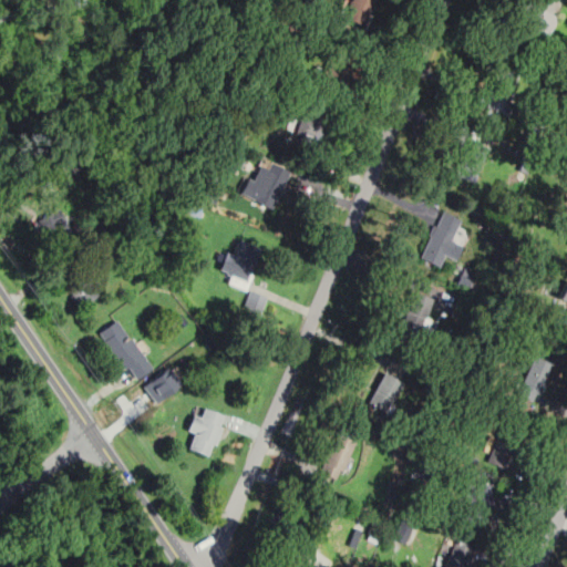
[(349,0),(343,17),(361,23),(369,0),(349,0)]
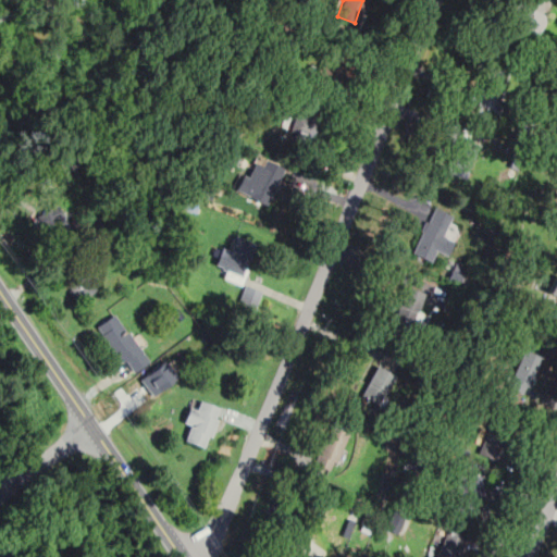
[(547,14),(517,0),(514,0),(506,19),(539,34),(547,14)]
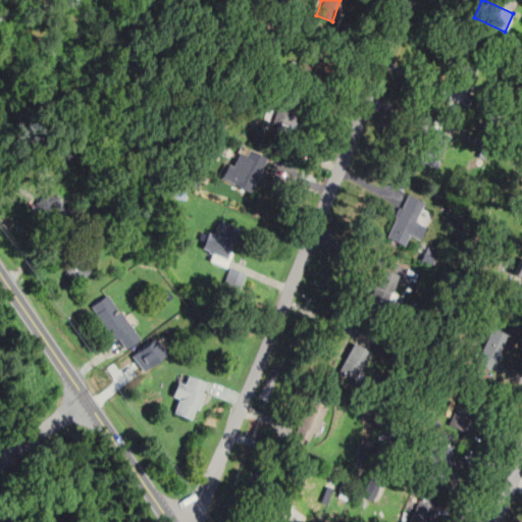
[(296,9),(293,20),(312,25),(315,15),(296,9)]
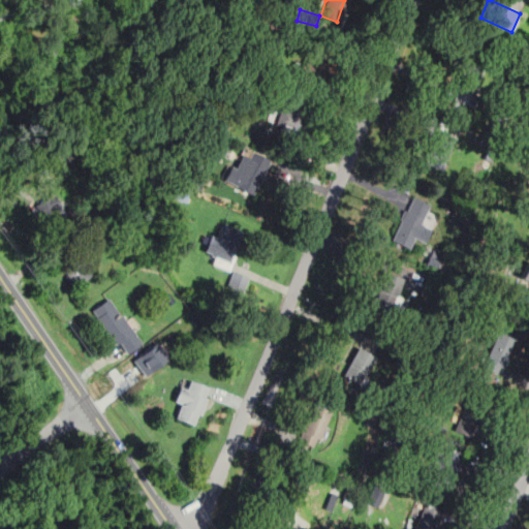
[(285,93),(277,118),(292,123),(297,111),(301,112),(305,99),(285,93)]
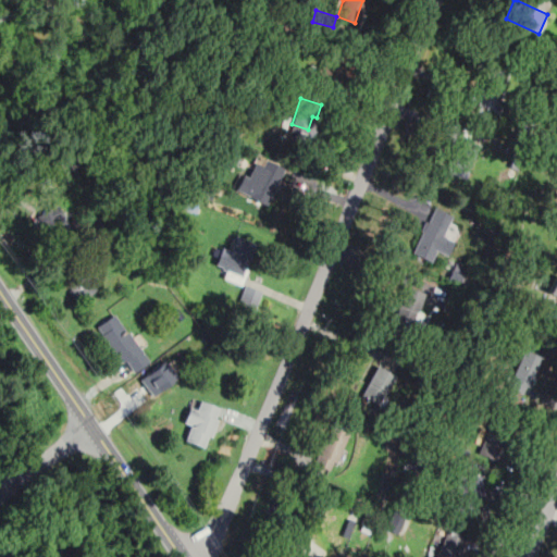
[(58,161),(63,173),(81,166),(75,153),(58,161)]
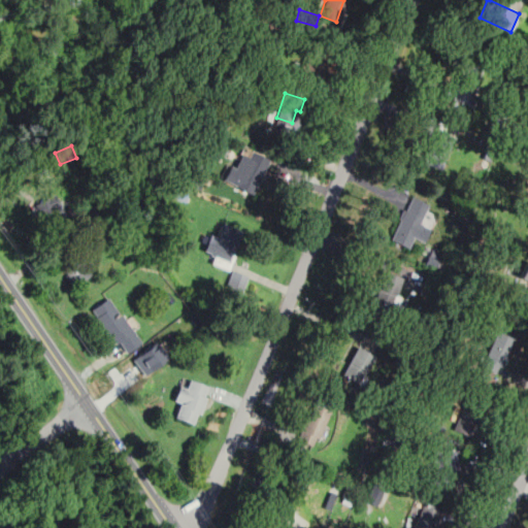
[(223,178),(252,193),(268,160),(252,152),(249,159),(240,156),(234,168),(229,166),(223,178)]
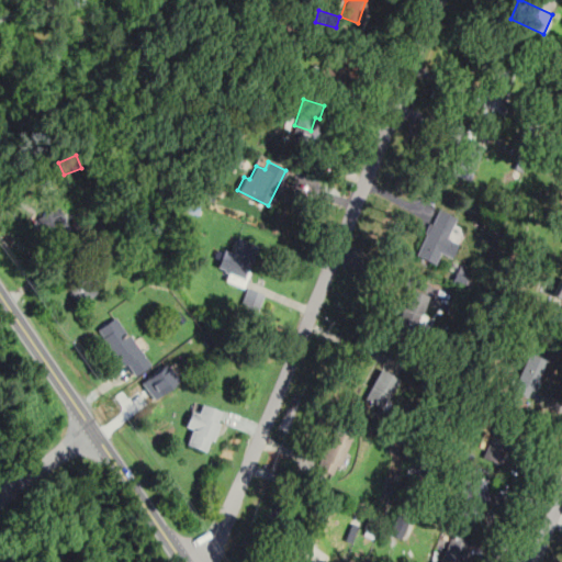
[(203,180),(198,197),(206,199),(212,183),(203,180)]
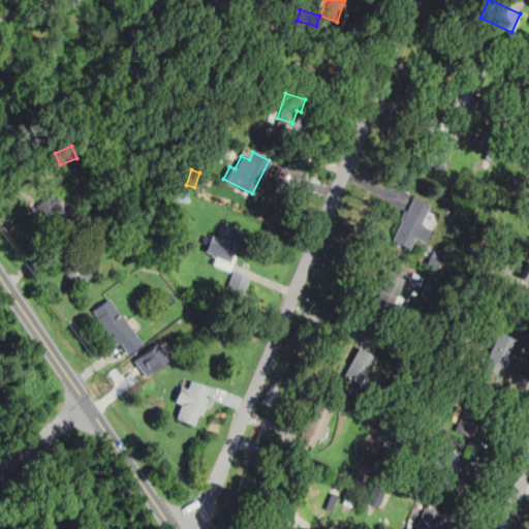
[(39,203),(42,209),(38,211),(45,225),(64,215),(53,195),(39,203)]
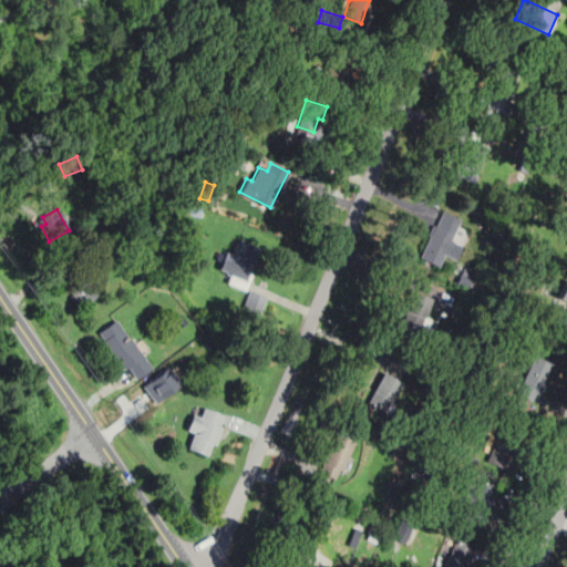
[(443,210),(420,257),(437,266),(443,254),(454,259),(462,246),(451,240),(461,219),(443,210)]
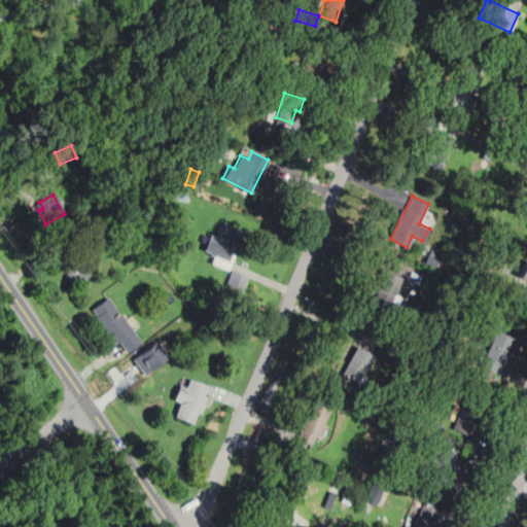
[(222,222),(213,244),(207,241),(203,251),(231,261),(242,231),(222,222)]
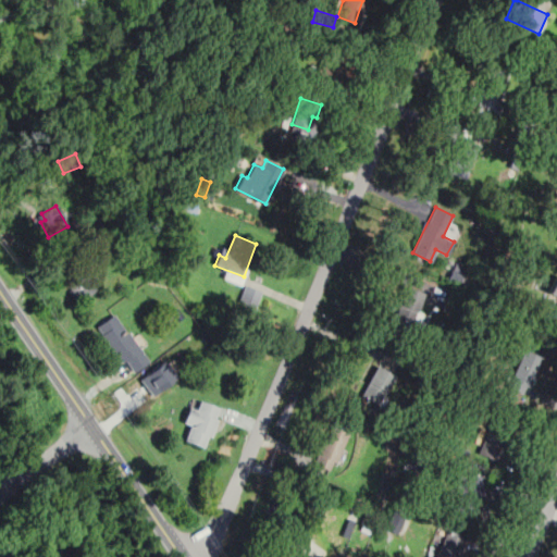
[(65,281),(79,300),(95,289),(82,270),(65,281)]
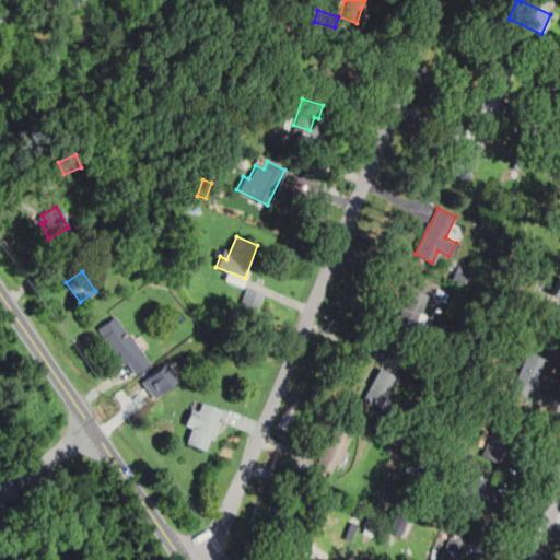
[(550,294),(559,299),(559,275),(559,276),(550,294)]
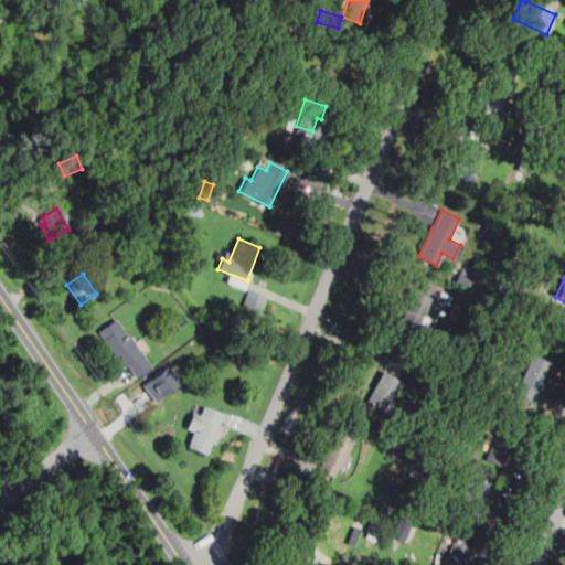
[(248,289),(242,305),(260,311),(266,296),(248,289)]
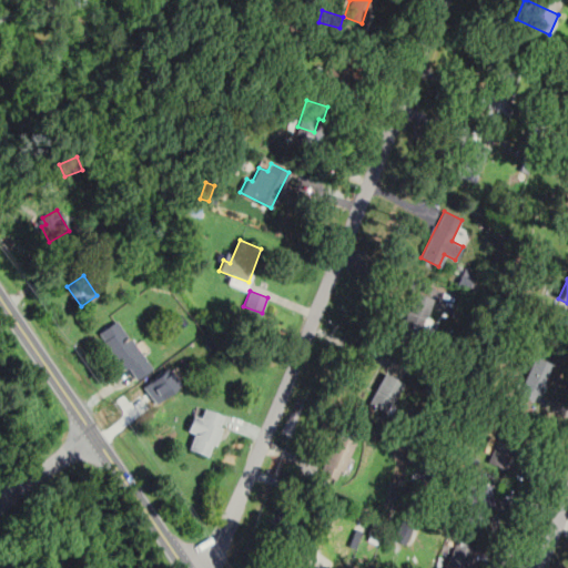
[(412,293),(406,312),(407,312),(401,334),(417,340),(425,317),(432,298),(412,293)]
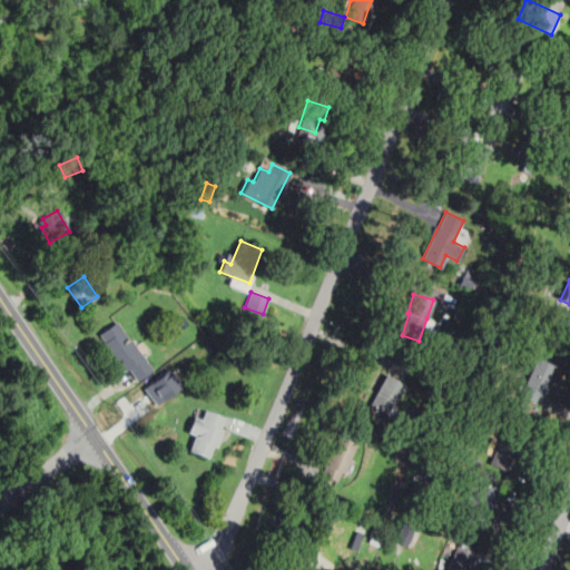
[(118,320),(99,333),(106,341),(100,344),(115,363),(121,359),(138,380),(155,367),(125,328),(118,320)]
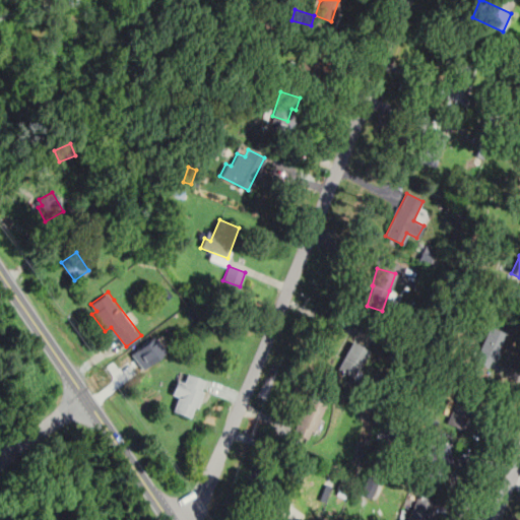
[(488,327),(473,362),(486,367),(490,359),(493,360),(503,333),(488,327)]
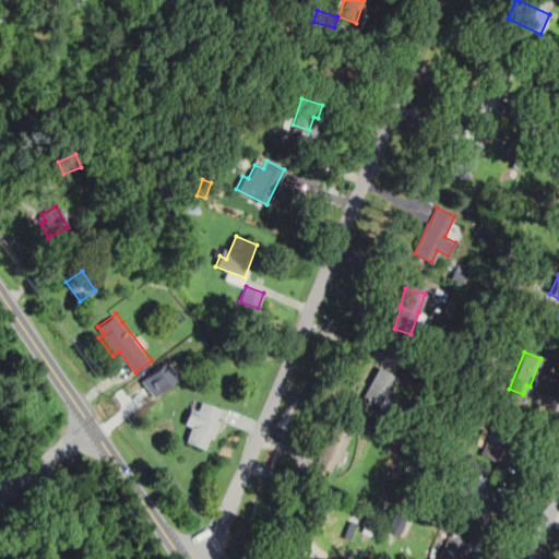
[(141,380),(152,396),(176,380),(165,364),(141,380)]
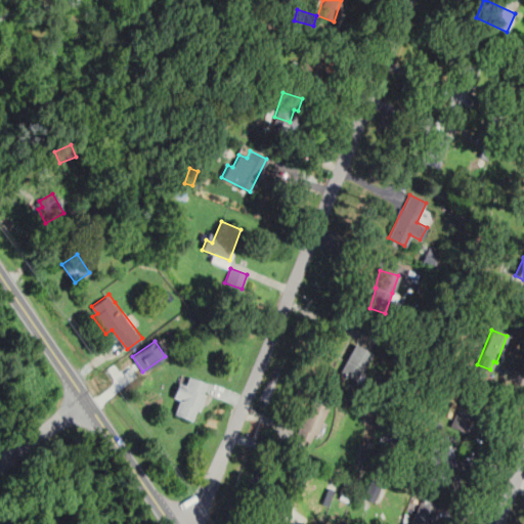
[(353,345),(339,373),(355,381),(368,353),(353,345)]
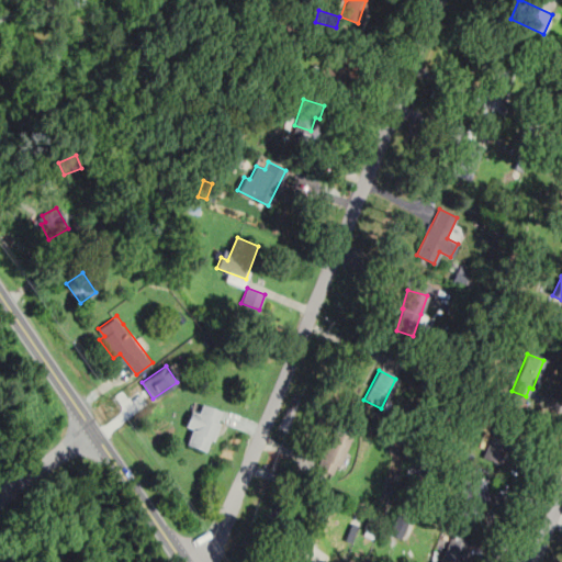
[(191,411),(186,427),(191,428),(186,444),(208,451),(211,440),(214,441),(221,424),(217,423),(222,412),(202,404),(199,414),(191,411)]
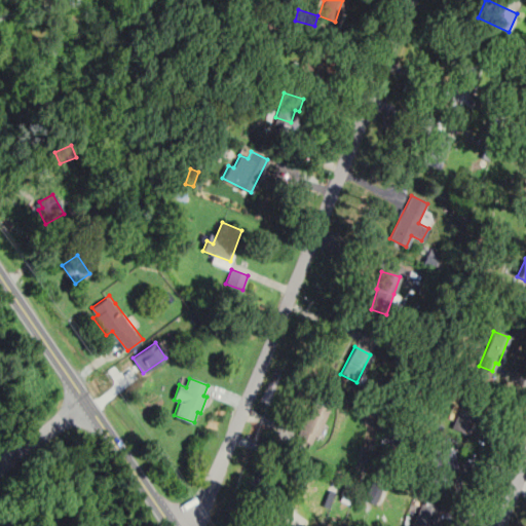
[(467,390),(453,428),(468,435),(483,397),(467,390)]
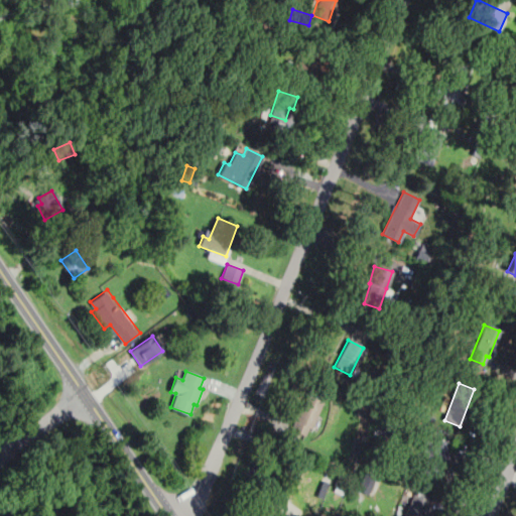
[(307,395),(301,411),(299,410),(291,429),(304,434),(307,426),(311,427),(321,400),(307,395)]
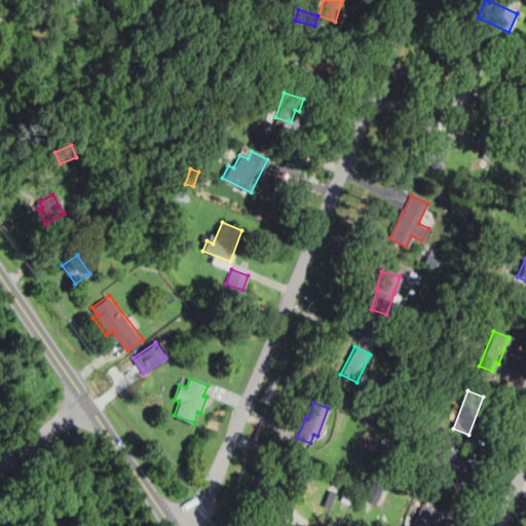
[(385,428),(379,443),(393,449),(399,435),(385,428)]
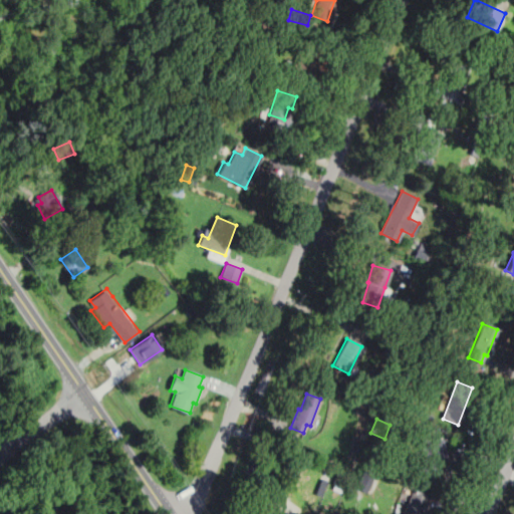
[(420,470),(437,477),(451,443),(434,436),(431,442),(423,439),(420,447),(428,451),(420,470)]
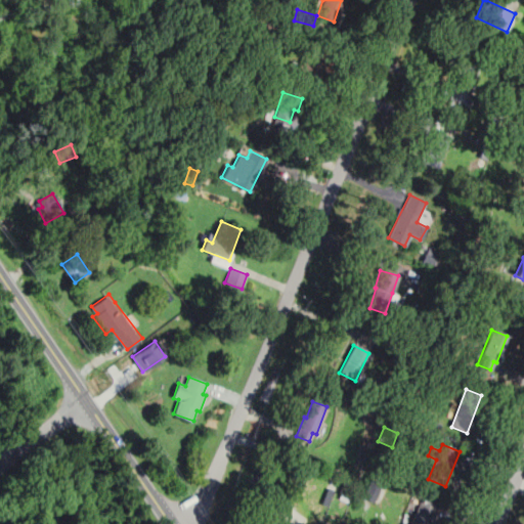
[(251,474),(244,494),(265,503),(272,482),(251,474)]
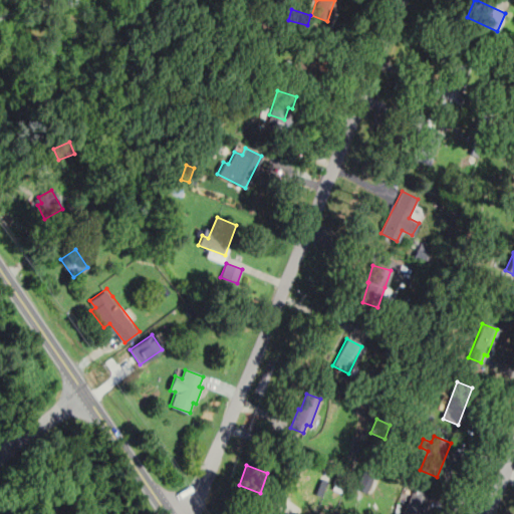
[(338,470),(332,484),(342,488),(347,474),(338,470)]
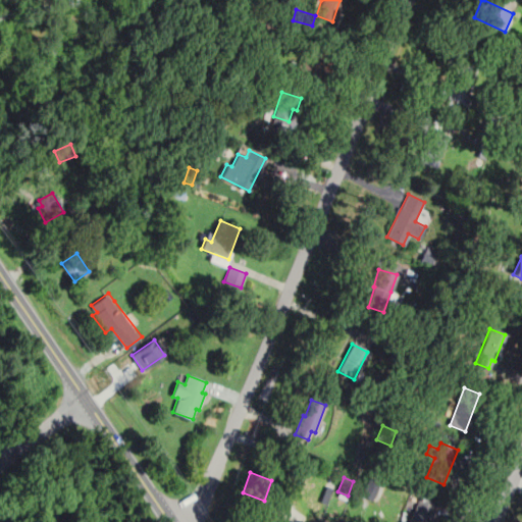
[(368,478),(361,496),(370,500),(378,482),(368,478)]
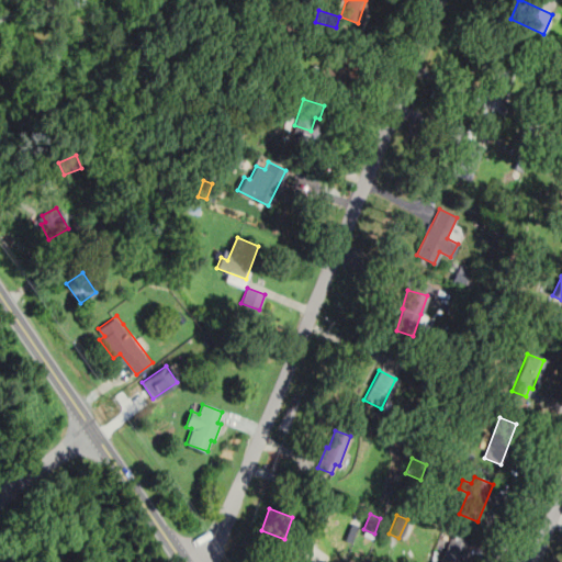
[(450,536),(440,561),(469,561),(470,559),(463,557),(469,542),(450,536)]
